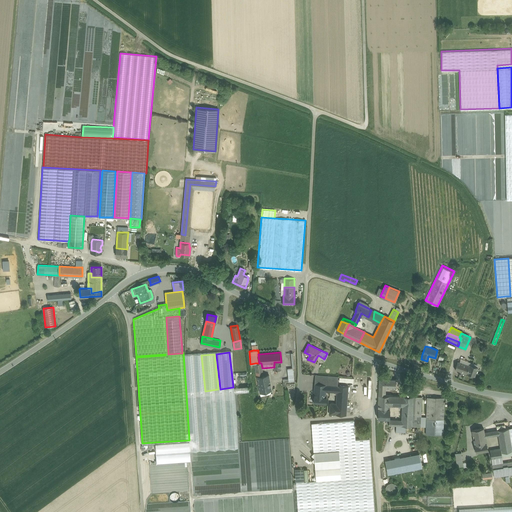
[(200,355),(188,357),(191,379),(192,392),(203,391),(200,355)]
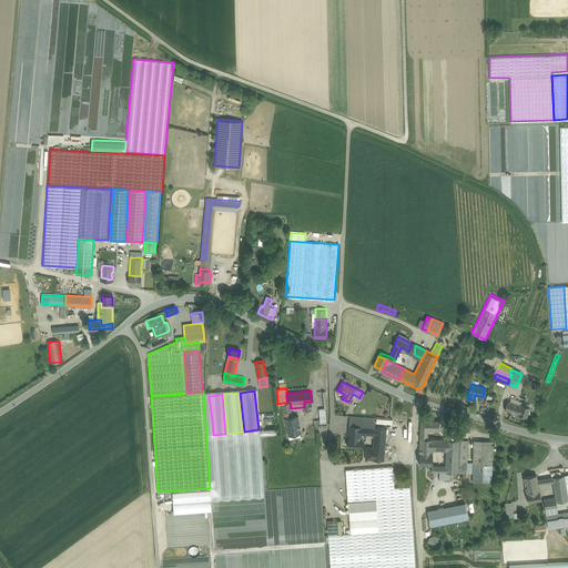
[(290,403),(287,403),(283,403),(284,409),(283,409),(286,427),(300,425),(298,415),(292,416),(291,408),(290,403)]
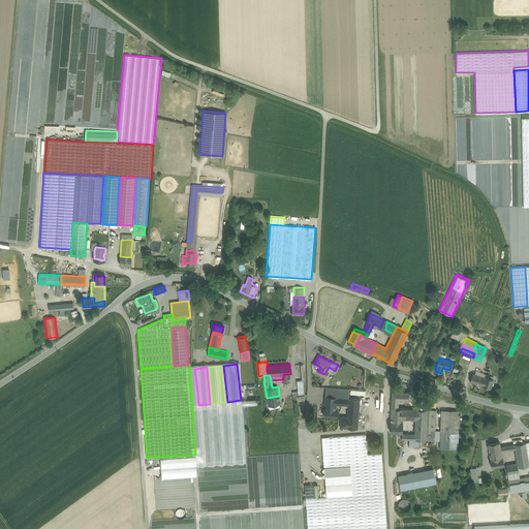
[(485,377),(477,375),(474,383),(490,389),(493,379),(485,376),(485,377)]
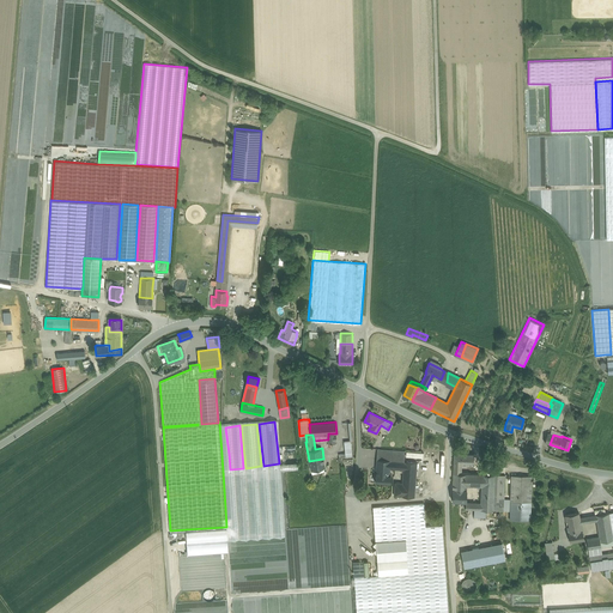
[(405,450),(384,449),(383,459),(390,459),(390,468),(404,469),(404,461),(405,461),(405,450)]
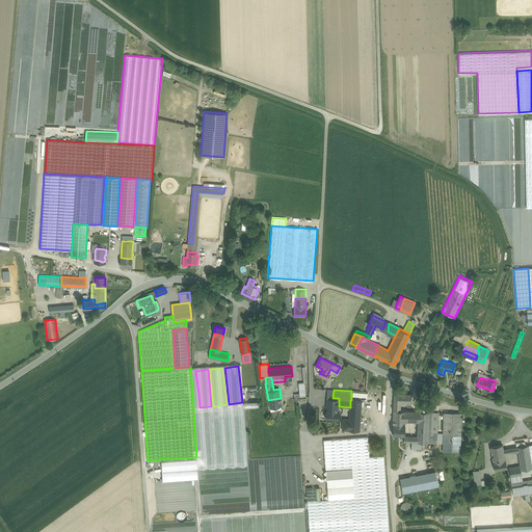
[(411,394),(394,393),(393,410),(400,410),(400,403),(410,403),(411,394)]
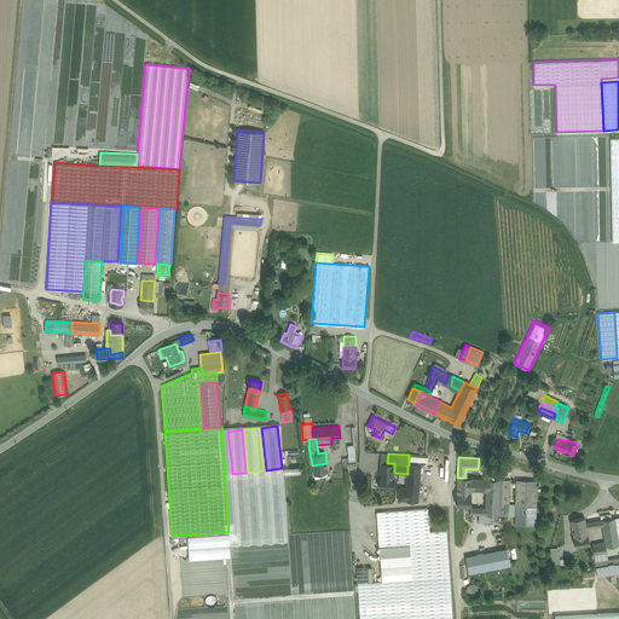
[(387,463),(380,462),(380,475),(393,476),(394,473),(394,463),(387,463)]
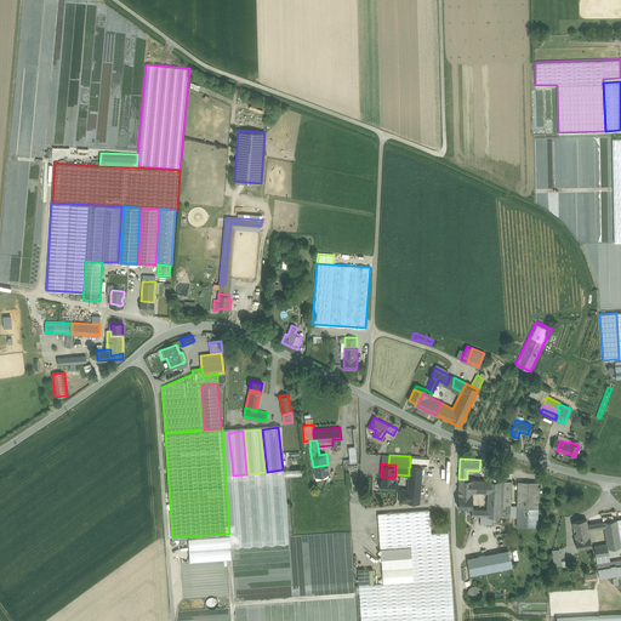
[(328,465),(313,467),(315,476),(329,473),(328,465)]
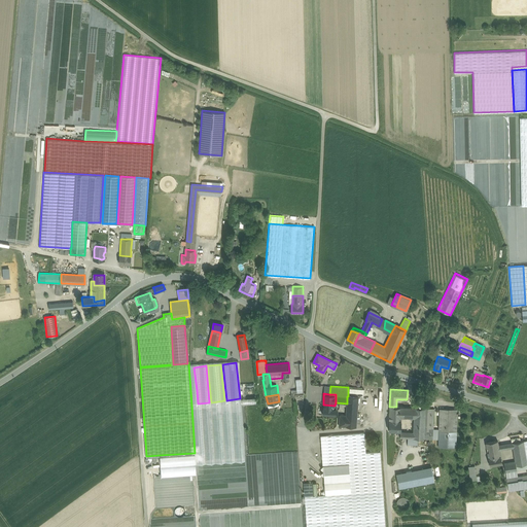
[(348,396),(347,396),(347,403),(346,415),(345,425),(356,426),(358,397),(348,396)]
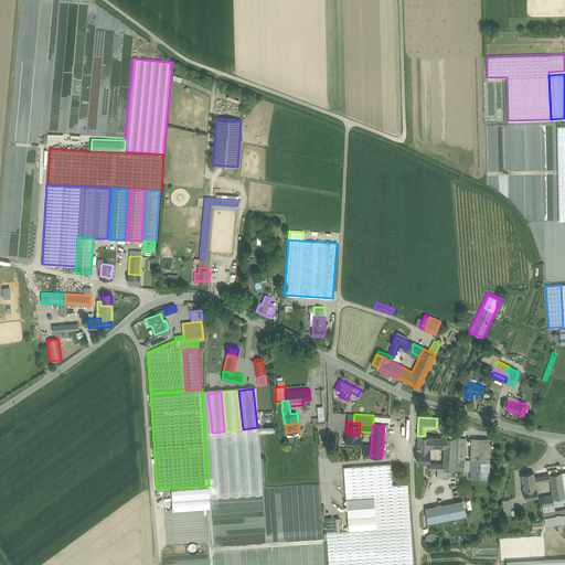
[(212,433),(205,434),(209,486),(210,497),(263,493),(258,428),(258,427),(257,427),(243,429),(241,429),(226,432),(224,432),(212,433)]
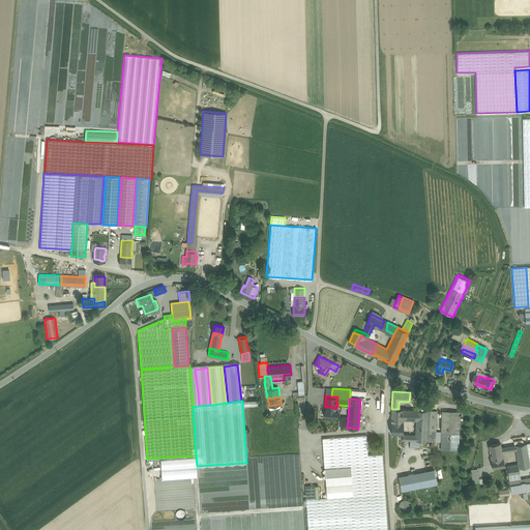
[(336,408),(325,407),(324,416),(337,416),(339,411),(336,411),(336,408)]
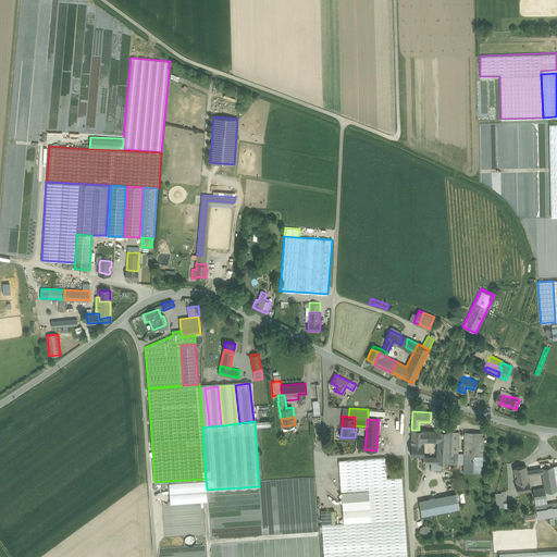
[(419,430),(411,430),(411,444),(424,444),(424,441),(437,441),(438,430),(419,430)]
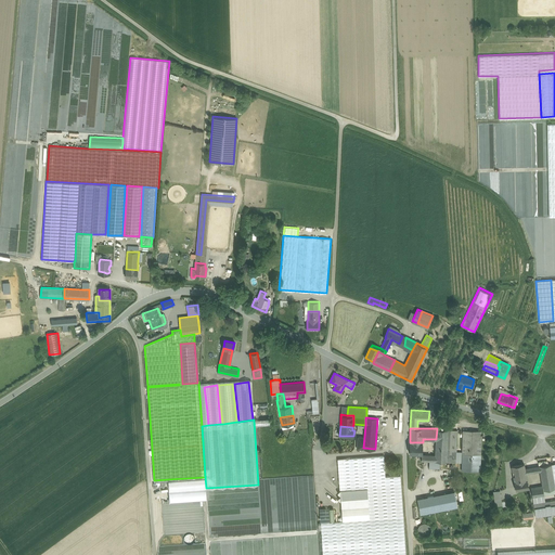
[(448,429),(437,428),(436,439),(435,455),(435,461),(436,461),(440,461),(447,461),(448,429)]
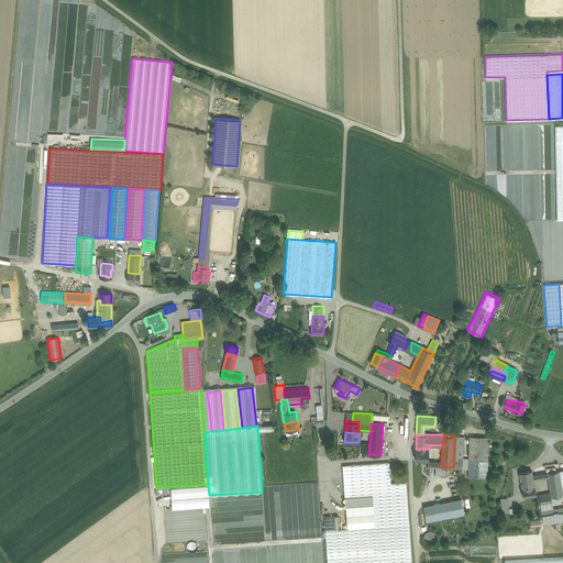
[(464,435),(454,435),(453,467),(462,468),(463,467),(463,461),(464,435)]
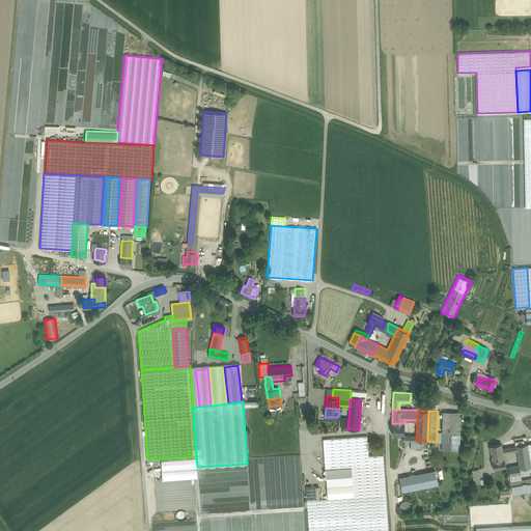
[(460,412),(443,411),(442,434),(460,434),(460,412)]
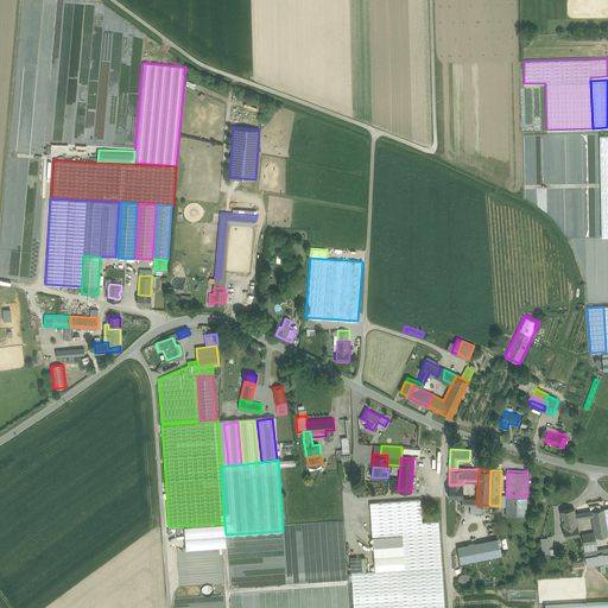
[(463,485),(449,485),(449,496),(462,496),(463,485)]
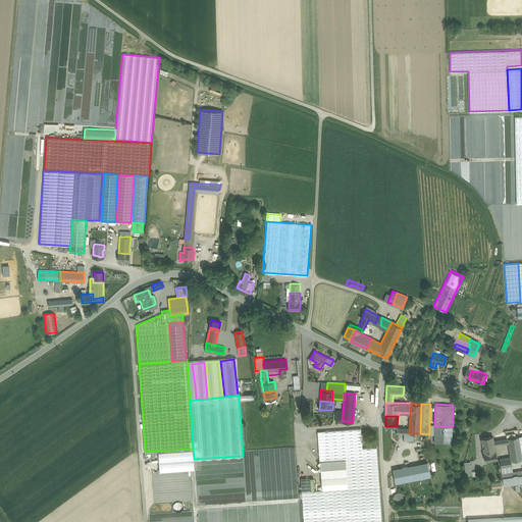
[(453,426),(434,426),(434,441),(452,442),(453,426)]
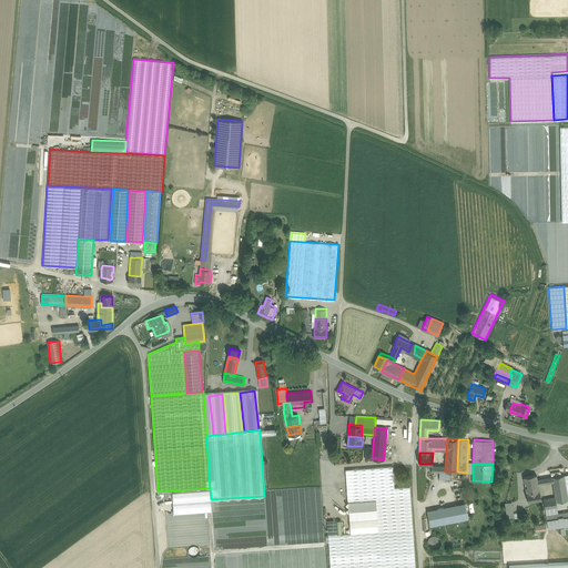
[(393,465),(346,468),(348,500),(376,499),(377,517),(378,530),(413,528),(409,486),(394,487),(393,465)]
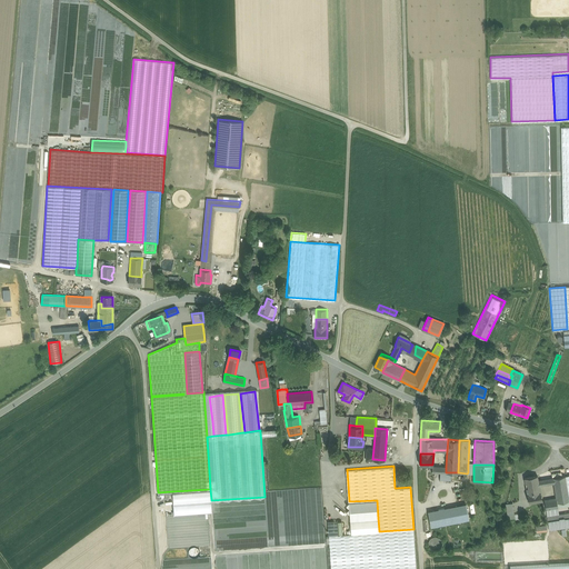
[(538,475),(525,478),(527,493),(540,491),(539,485),(538,479),(538,475)]
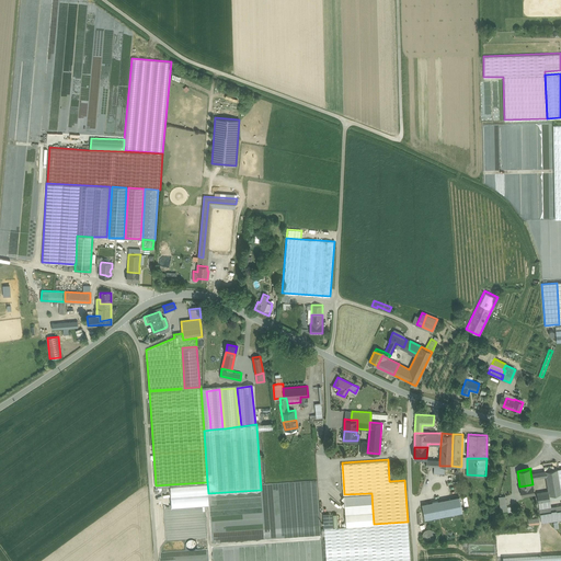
[(557,469),(545,470),(546,476),(548,491),(549,495),(560,493),(557,469)]
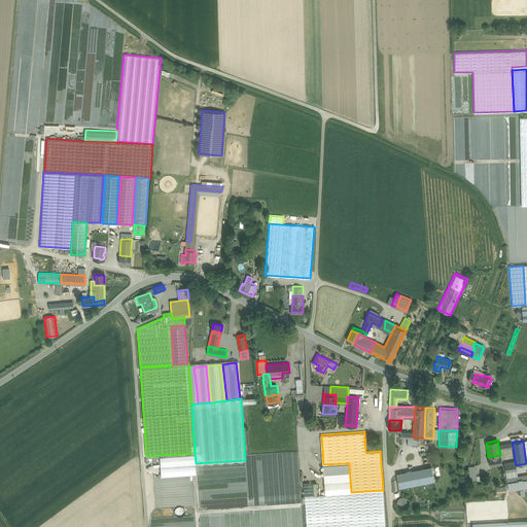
[(195,453),(160,455),(161,466),(196,463),(195,453)]
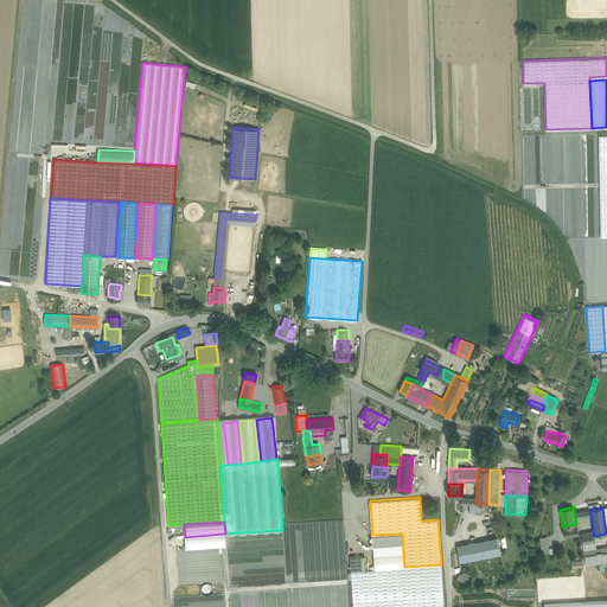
[(576,524),(562,526),(564,535),(579,532),(576,524)]
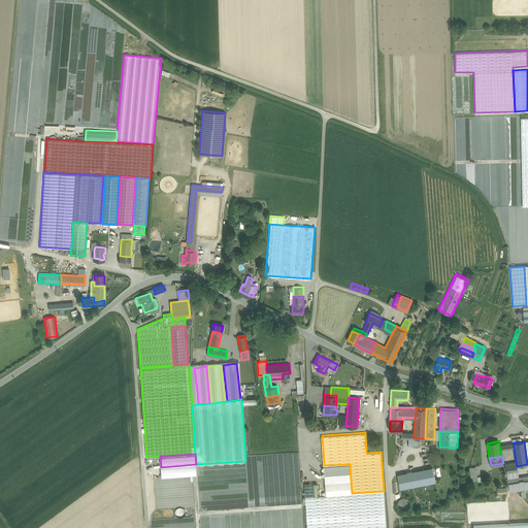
[(296,480),(299,480),(298,461),(288,461),(288,467),(294,467),(294,473),(296,473),(296,480)]
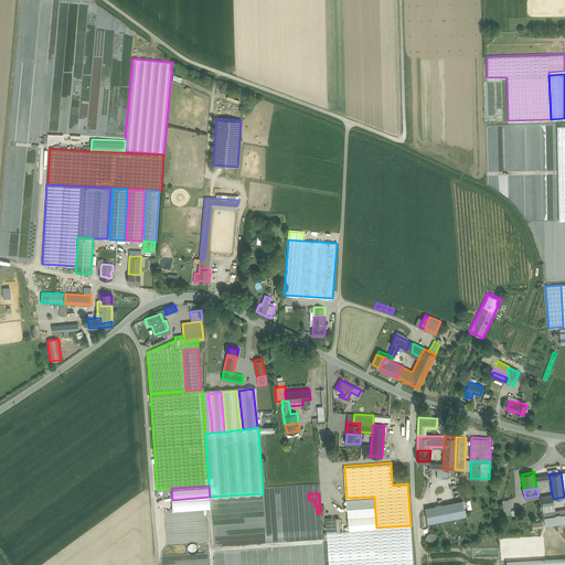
[(552,494),(541,497),(542,505),(554,503),(553,499),(552,494)]
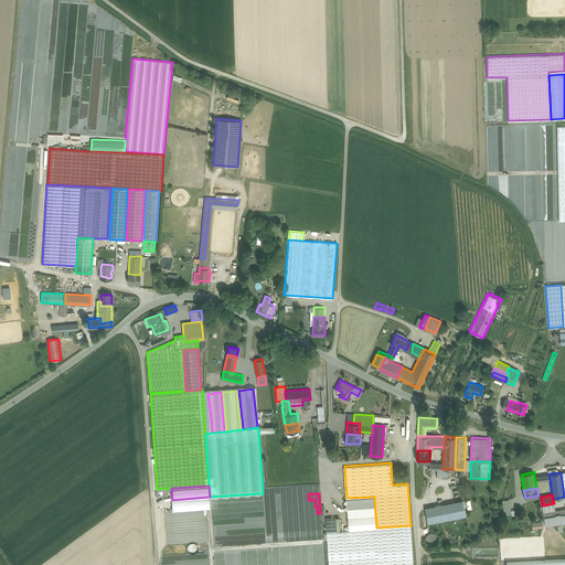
[(374,497),(347,498),(343,501),(347,504),(344,508),(348,510),(348,515),(375,514),(374,497)]
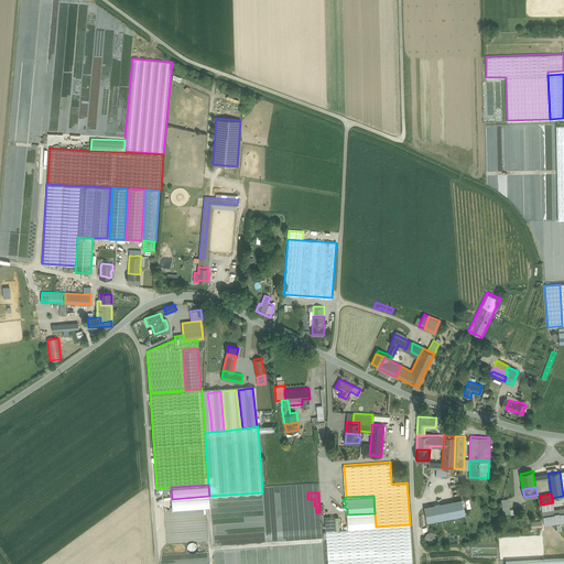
[(462,498),(424,506),(426,521),(465,513),(462,498)]
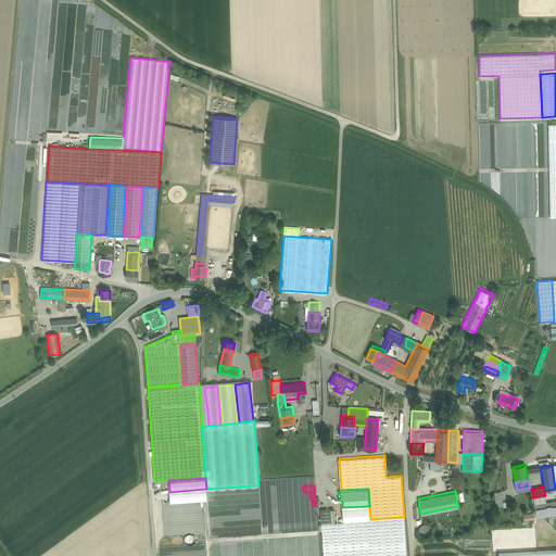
[(551,501),(534,504),(536,517),(553,515),(551,501)]
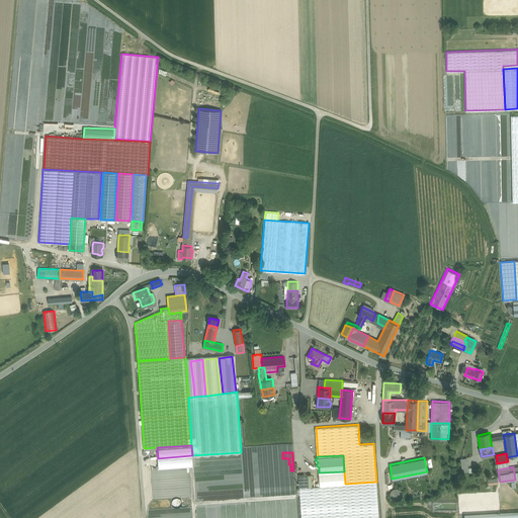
[(344,471),(319,472),(320,486),(345,484),(344,471)]
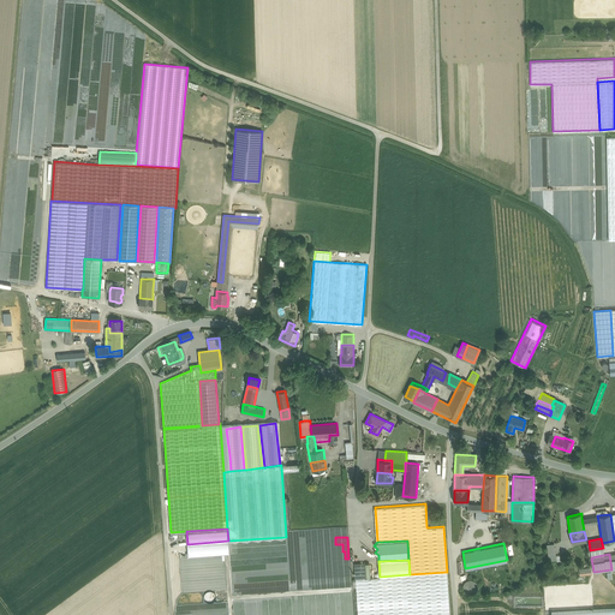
[(364,562),(354,562),(356,578),(365,578),(364,562)]
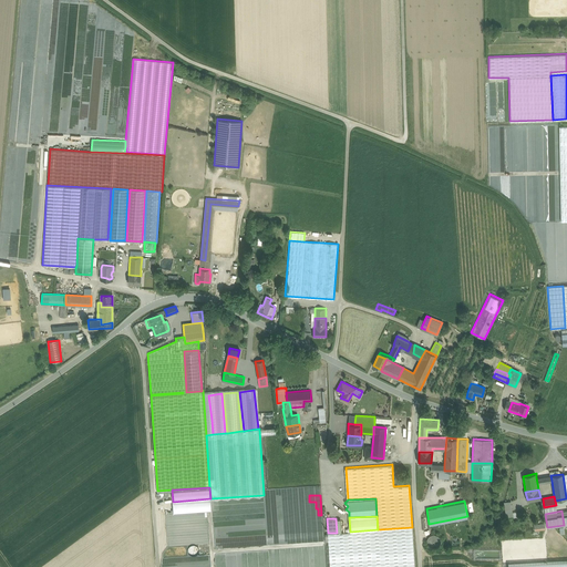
[(337,533),(328,533),(328,540),(329,566),(414,566),(412,527),(378,529),(350,532),(337,533)]
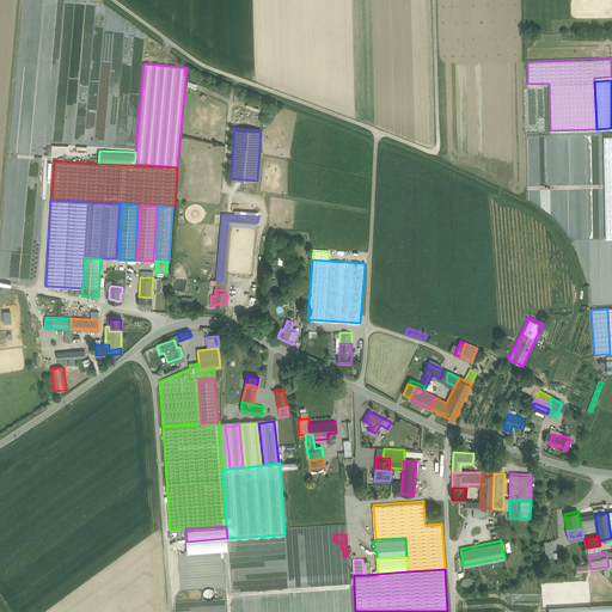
[(476,587),(476,585),(476,581),(473,579),(471,577),(469,576),(465,577),(463,579),(461,581),(460,585),(461,587),(463,589),(465,592),(469,592),(471,592),(473,589),(476,587)]
